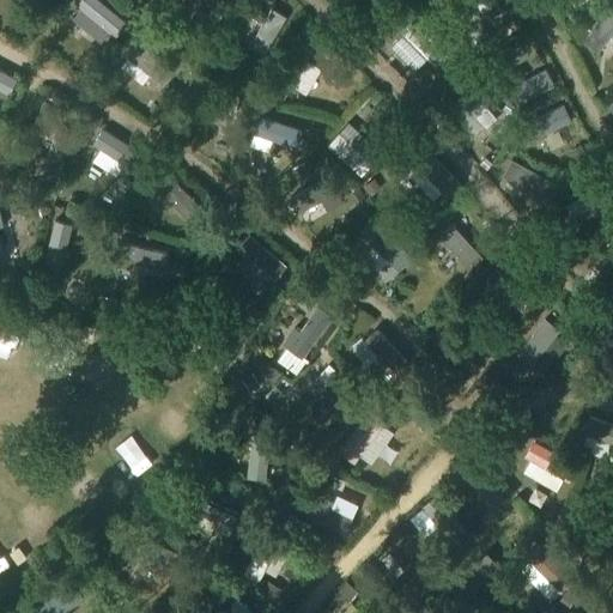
[(96,0),(76,0),(73,2),(115,37),(126,24),(96,0)]
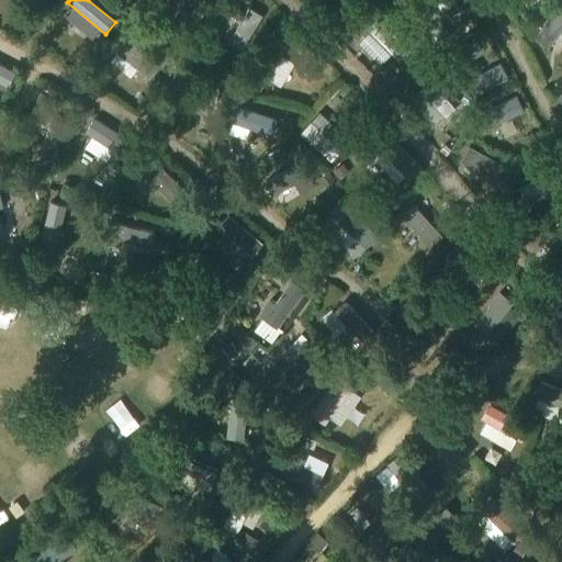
[(454,0),(436,0),(414,19),(423,29),(444,12),(454,2),(457,1),(454,0)]
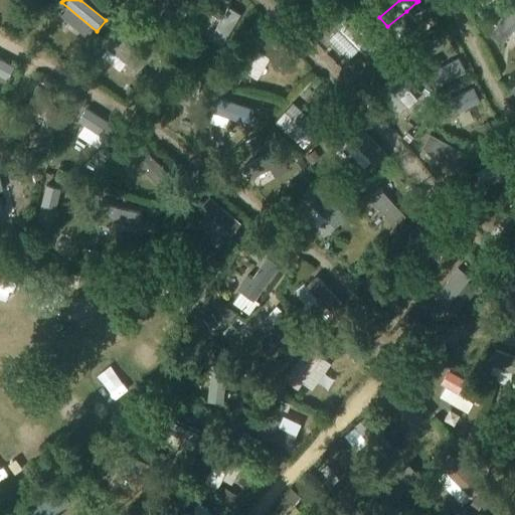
[(514,3),(512,1),(489,35),(502,44),(514,23),(514,3)]
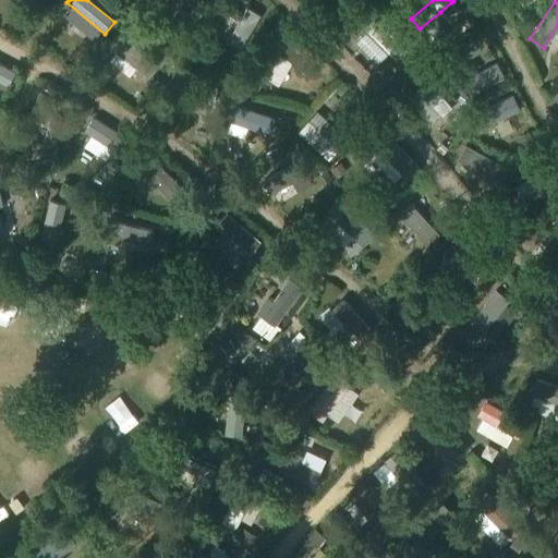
[(451,2),(440,12),(446,19),(457,10),(451,2)]
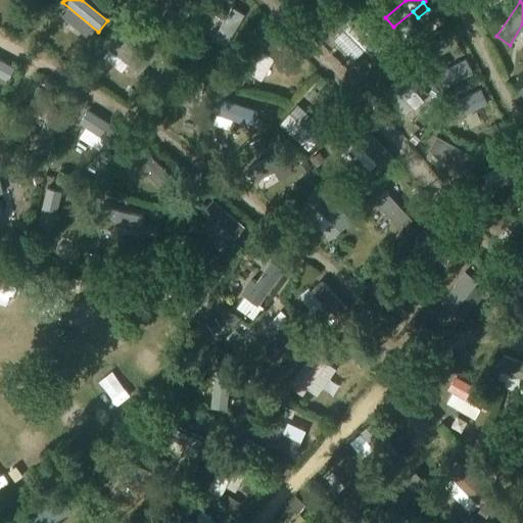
[(117,6),(112,11),(117,17),(124,12),(117,6)]
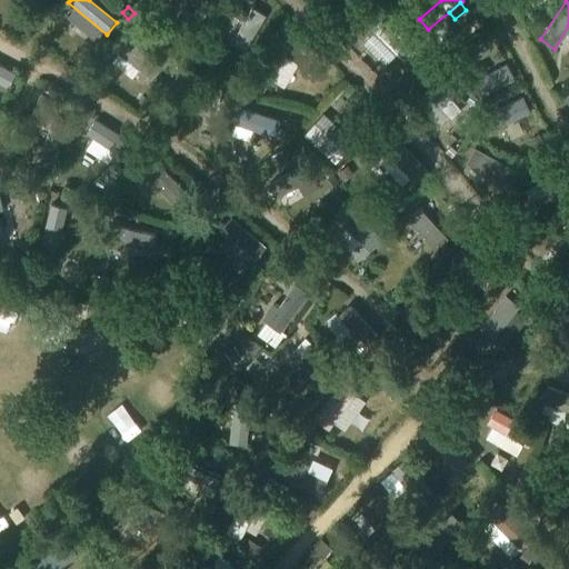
[(252,9),(231,42),(245,51),(266,17),(252,9)]
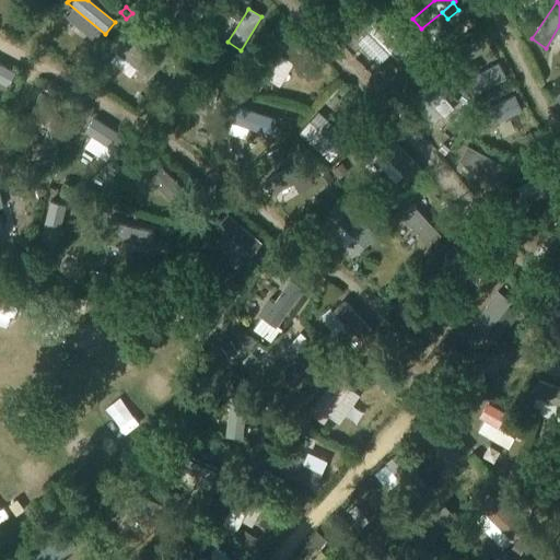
[(372,14),(361,25),(397,60),(408,50),(372,14)]
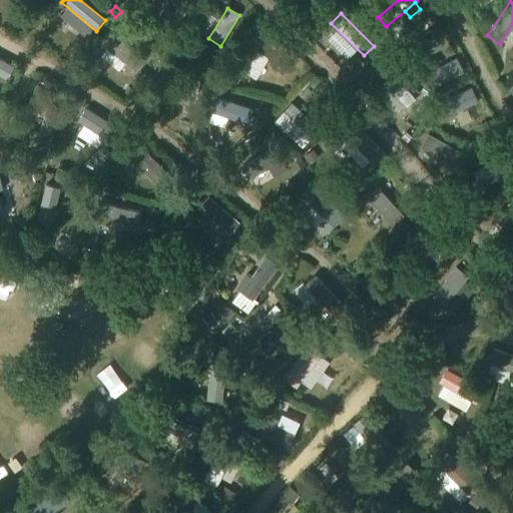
[(255,22),(250,29),(257,33),(262,26),(255,22)]
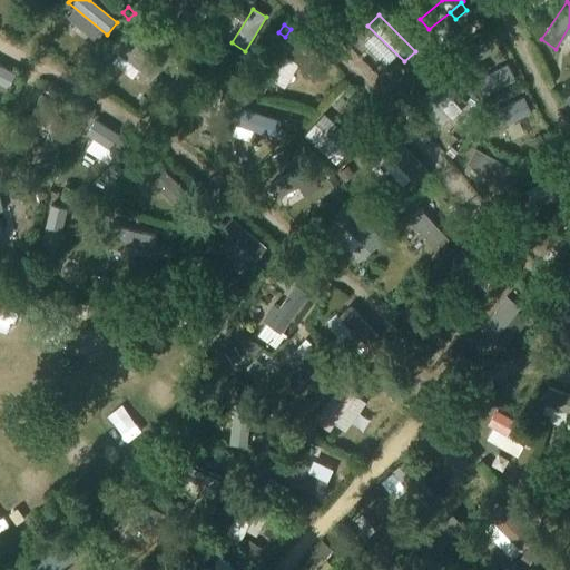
[(278,32),(275,37),(282,42),(285,37),(278,32)]
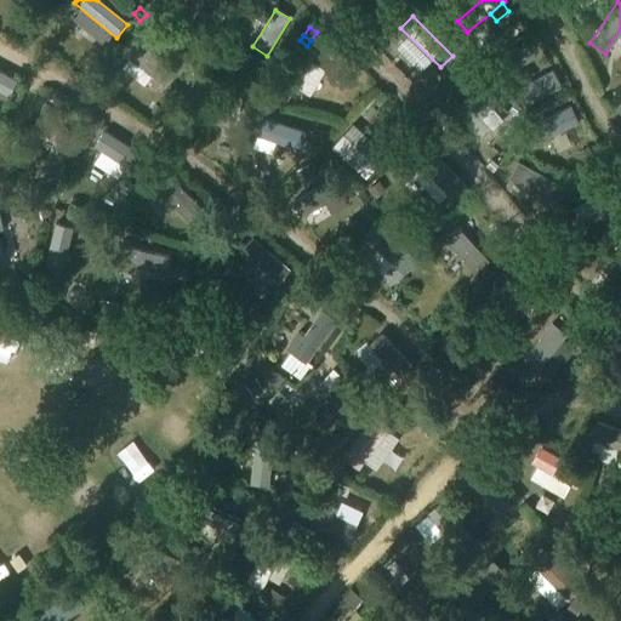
[(136,41),(125,56),(151,75),(160,83),(164,86),(175,72),(136,41)]
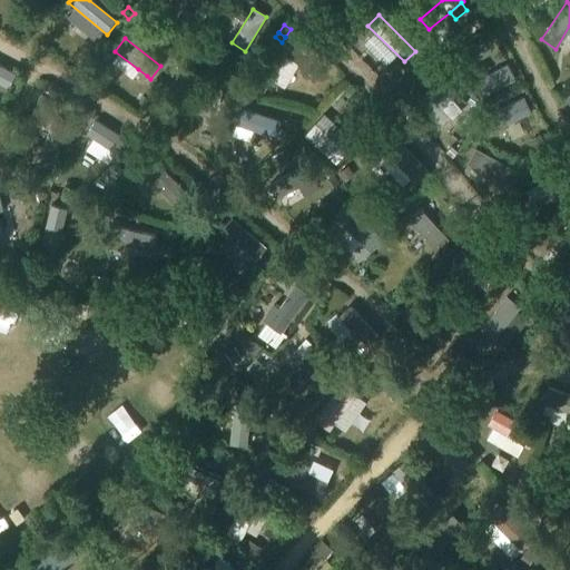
[(276,41),(251,84),(265,92),(290,50),(276,41)]
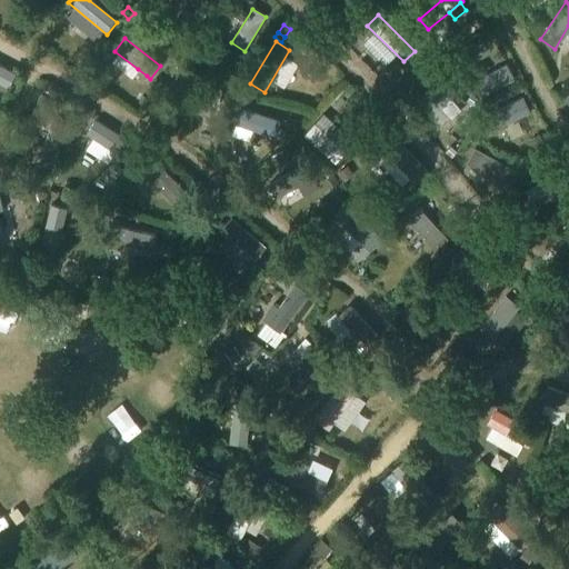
[(210,42),(203,55),(212,60),(219,48),(210,42)]
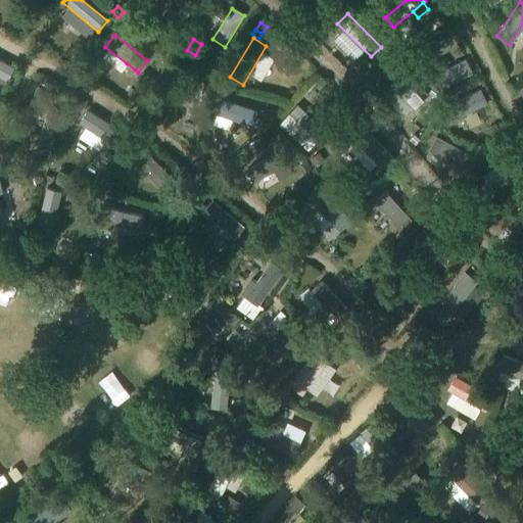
[(388,48),(384,51),(389,57),(393,55),(388,48)]
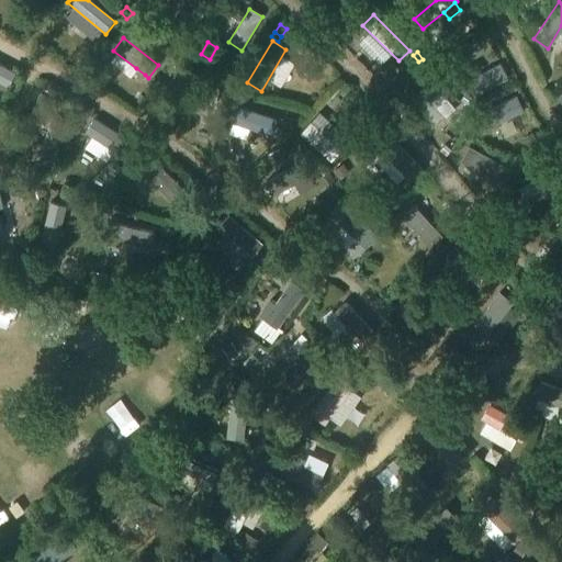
[(0,64),(0,83),(8,88),(15,72),(0,64)]
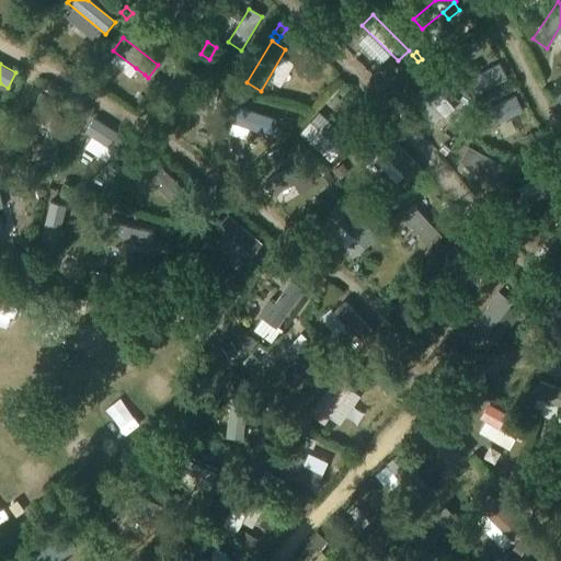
[(499,64),(465,82),(472,98),(507,80),(499,64)]
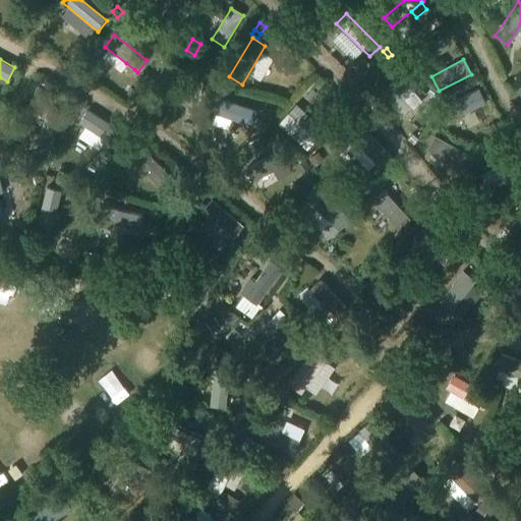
[(126,63),(123,66),(125,68),(131,72),(134,69),(126,63)]
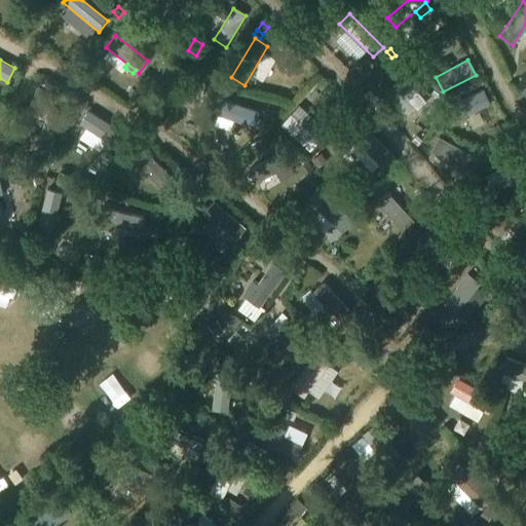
[(404,76),(395,84),(408,101),(415,109),(416,110),(425,102),(404,76)]
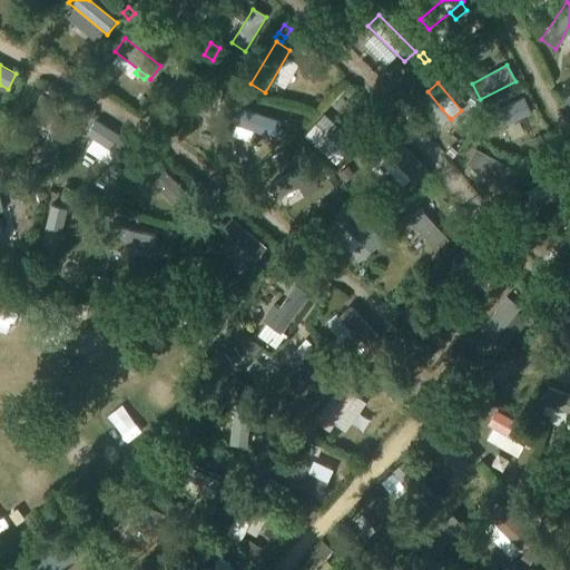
[(472,95),(468,101),(474,106),(480,99),(472,95)]
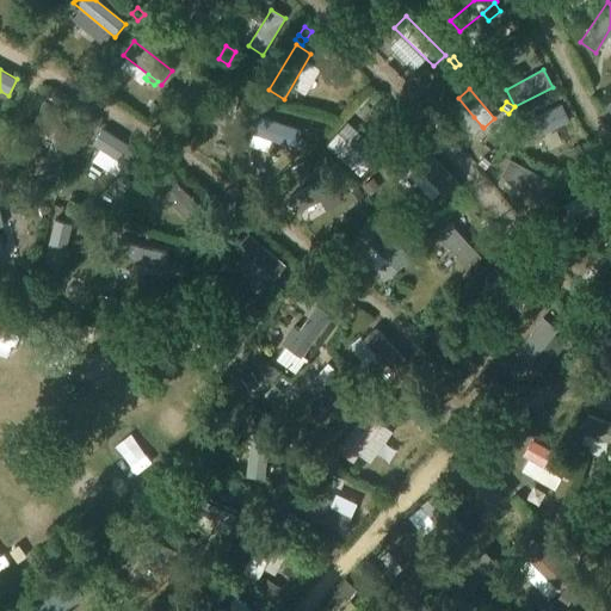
[(561,103),(516,124),(524,142),(569,121),(561,103)]
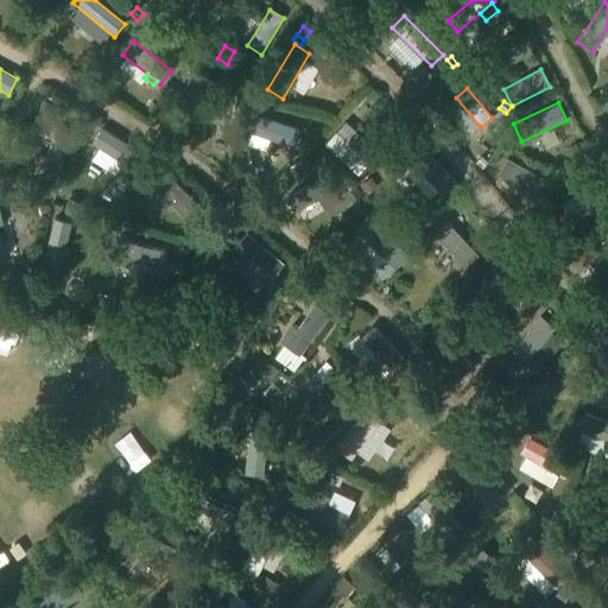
[(252,114),(246,131),(293,147),(299,130),(252,114)]
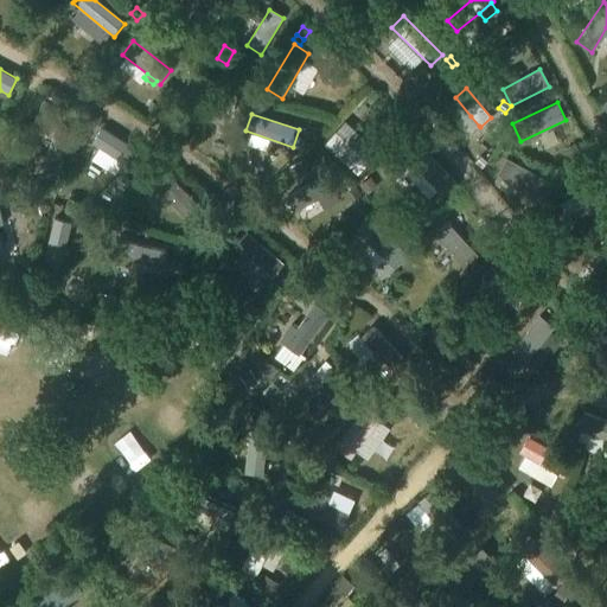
[(500,115),(492,128),(500,134),(510,121),(500,115)]
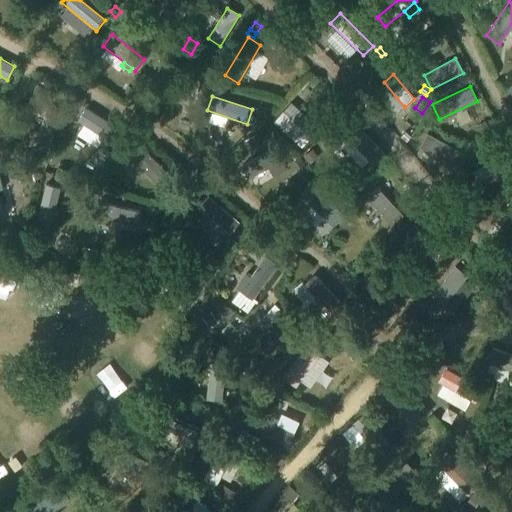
[(129,98),(126,105),(136,109),(139,102),(129,98)]
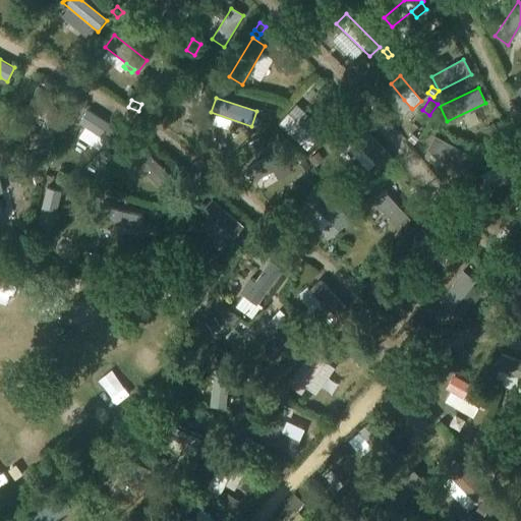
[(404,100),(398,106),(404,114),(411,108),(404,100)]
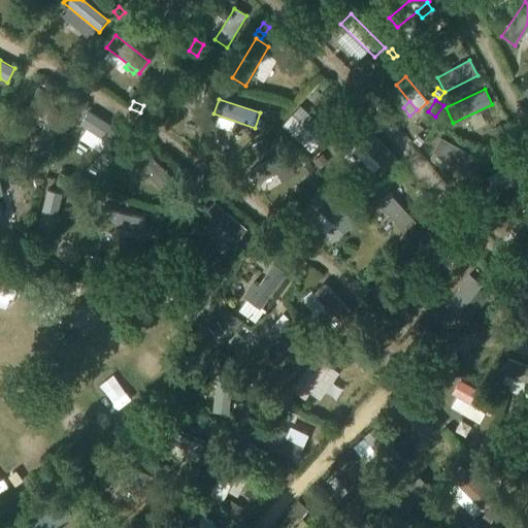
[(37,145),(34,152),(47,157),(64,114),(51,109),(39,137),(37,145)]
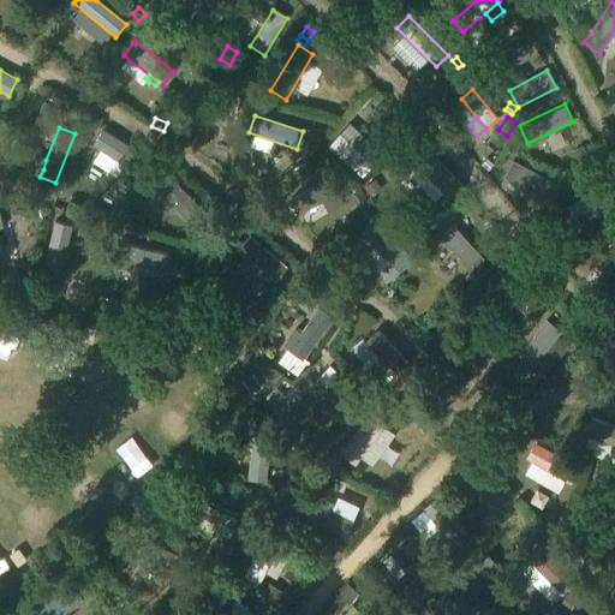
[(101,131),(93,144),(133,171),(142,157),(101,131)]
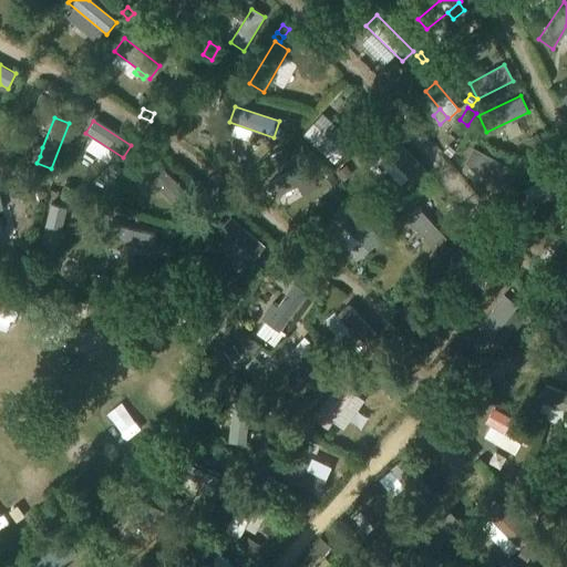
[(311,123),(301,135),(333,164),(343,152),(311,123)]
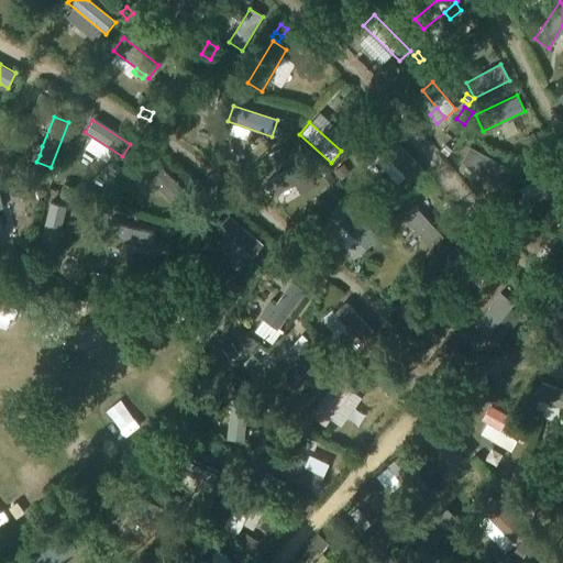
[(532,134),(525,139),(529,148),(538,144),(532,134)]
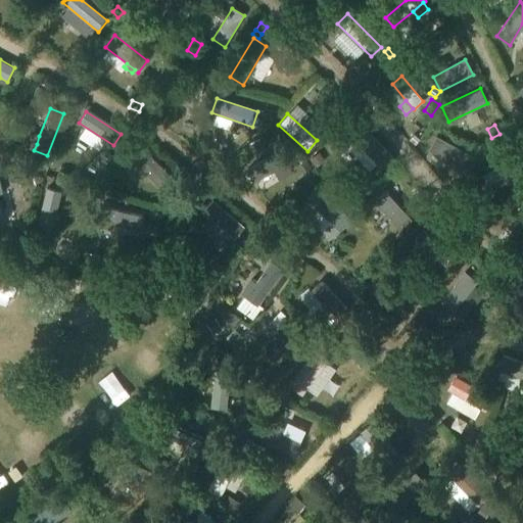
[(363,127),(351,138),(372,158),(376,162),(381,168),(392,157),(363,127)]
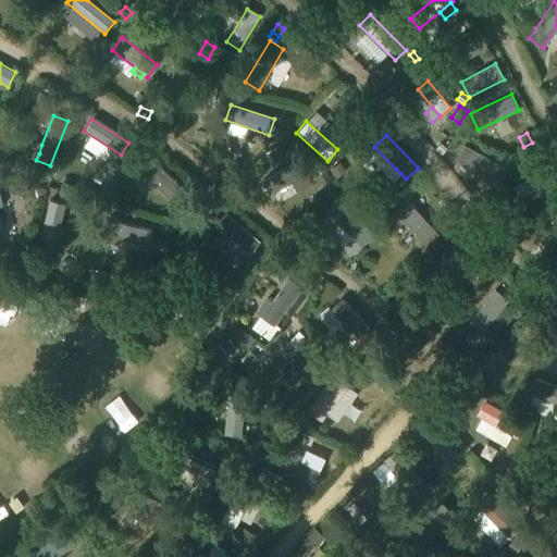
[(36,143),(33,151),(39,153),(41,145),(36,143)]
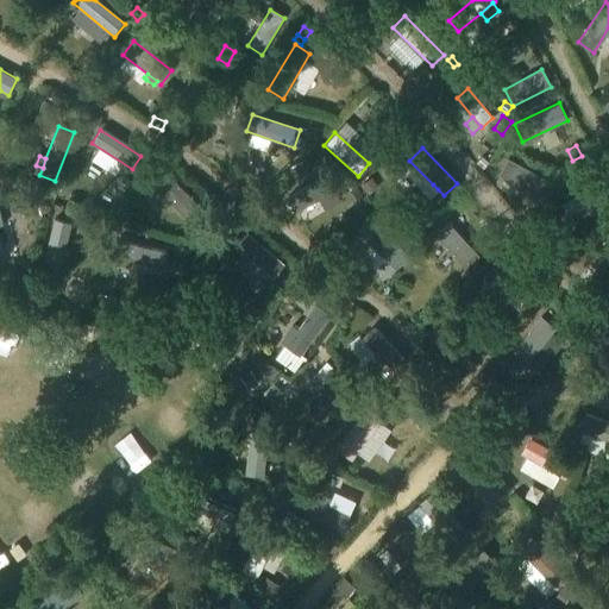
[(483,157),(477,163),(483,169),(489,163),(483,157)]
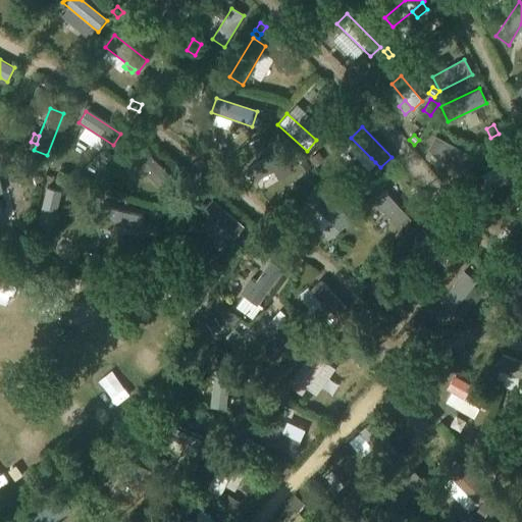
[(434,135),(426,149),(453,163),(462,168),(468,171),(476,157),(434,135)]
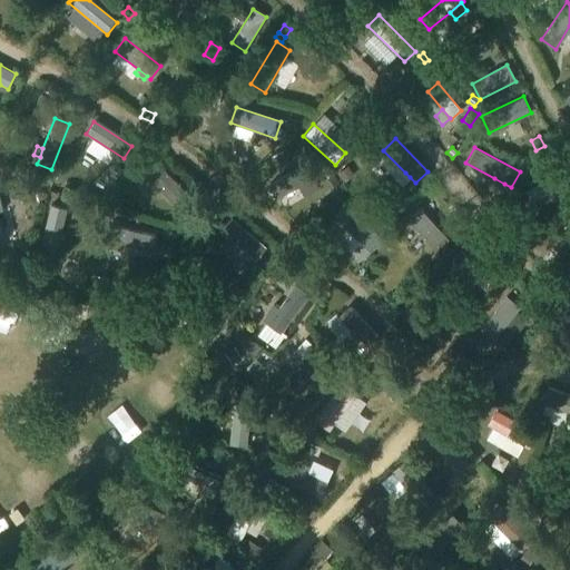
[(300,148),(290,155),(293,163),(304,156),(300,148)]
